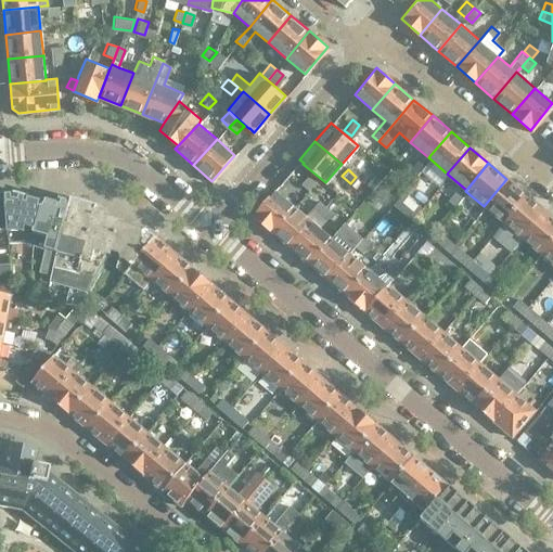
[(306,190),(316,177),(310,171),(299,183),(306,190)]
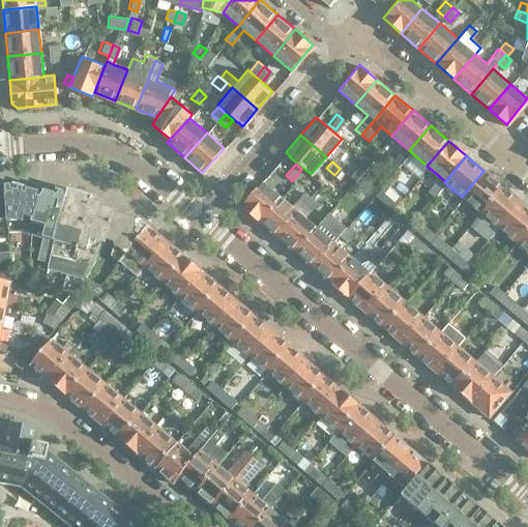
[(348,174),(354,179),(360,171),(355,167),(348,174)]
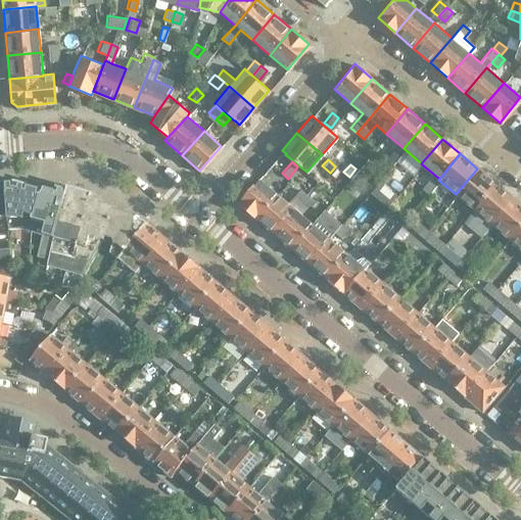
[(477,169),(456,194),(473,209),(494,183),(477,169)]
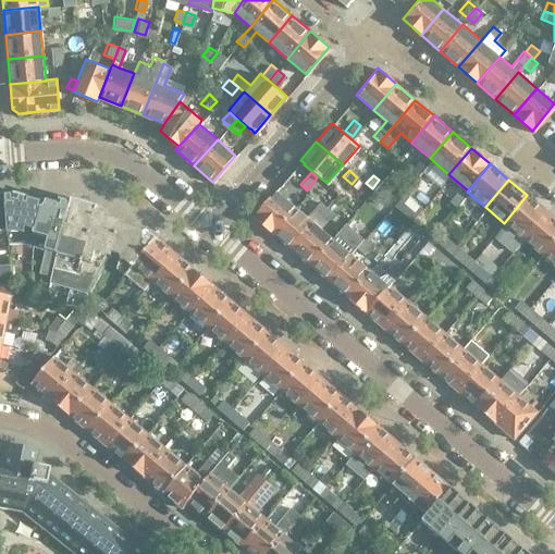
[(254,216),(271,231),(294,206),(275,189),(254,216)]
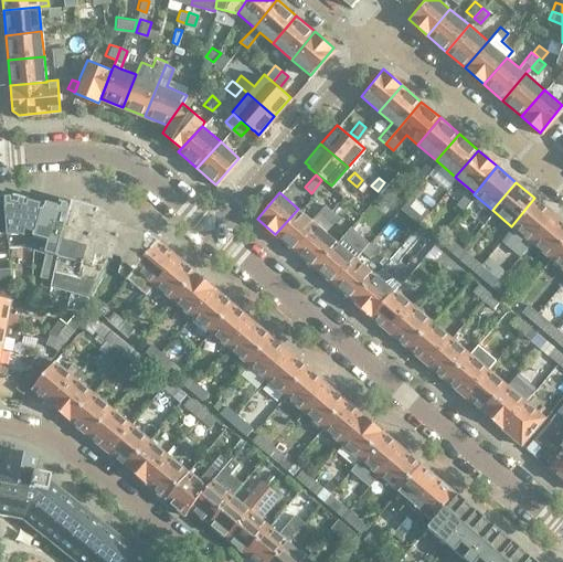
[(385,199),(378,192),(372,199),(380,205),(385,199)]
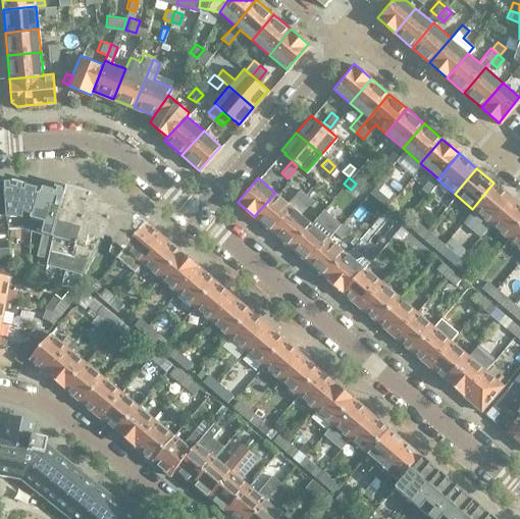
[(426,193),(433,185),(427,179),(420,188),(426,193)]
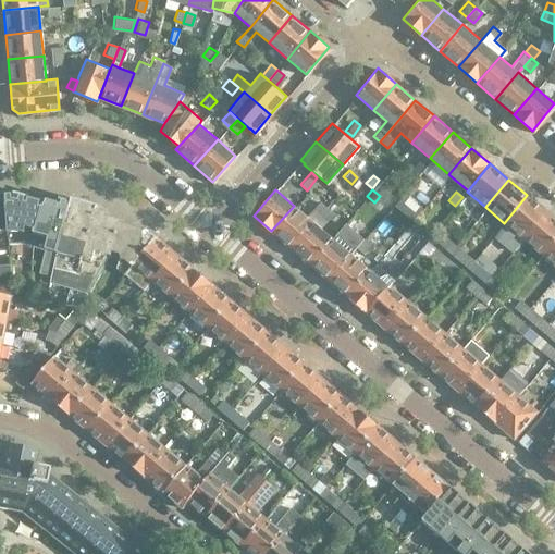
[(34,228),(41,200),(14,193),(5,193),(7,229),(8,243),(20,242),(33,245),(34,232),(33,232),(34,228)]
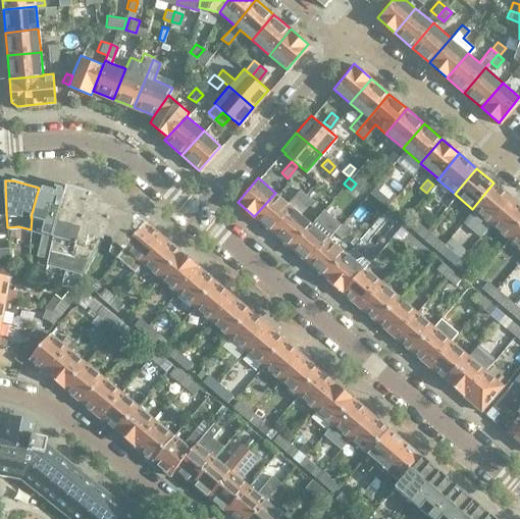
[(366,193),(383,207),(393,197),(375,182),(366,193)]
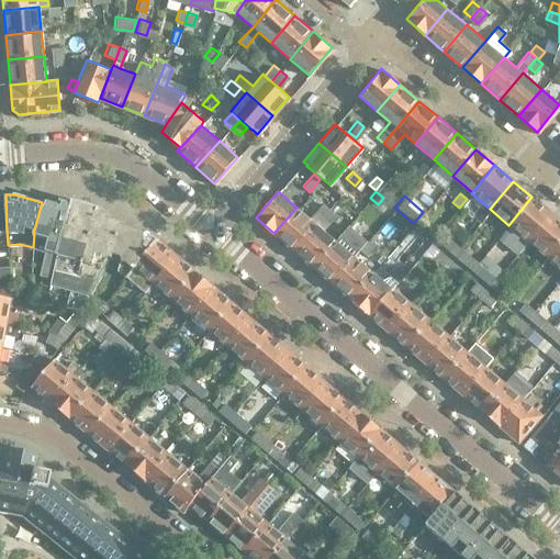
[(532,197),(508,225),(527,241),(551,213),(532,197)]
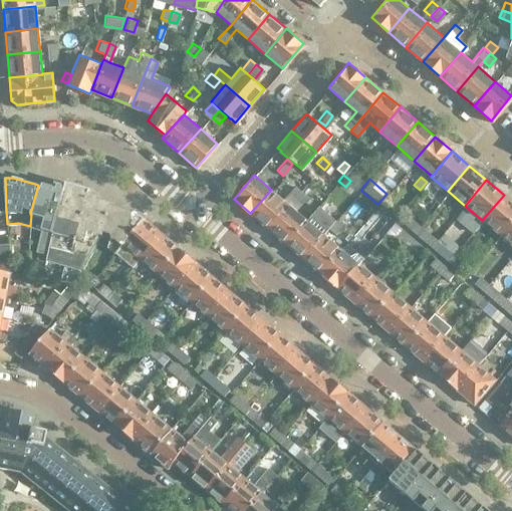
[(63,185),(56,216),(51,231),(46,250),(44,263),(64,269),(68,250),(73,237),(77,222),(87,192),(88,187),(64,181),(63,185)]
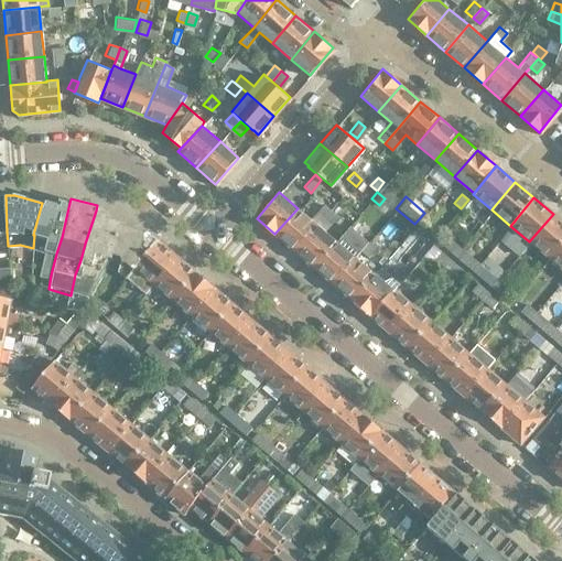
[(62,237),(69,203),(60,201),(58,204),(44,201),(43,203),(42,203),(34,230),(33,235),(34,235),(33,248),(45,250),(40,271),(35,302),(46,304),(49,289),(51,274),(56,254),(62,237)]
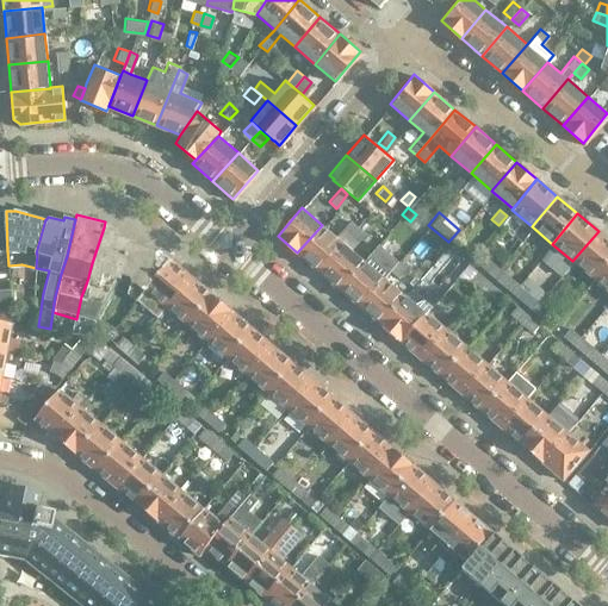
[(322,225),(297,252),(317,270),(342,242),(354,226),(347,220),(334,236),(322,225)]
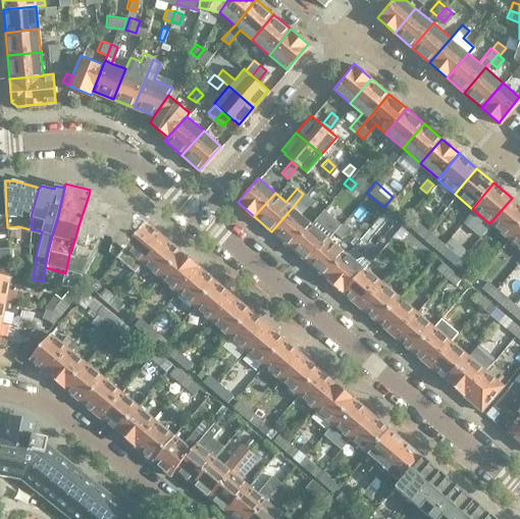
[(293,207),(271,231),(289,247),(310,222),(299,213),(310,200),(303,194),(293,207)]
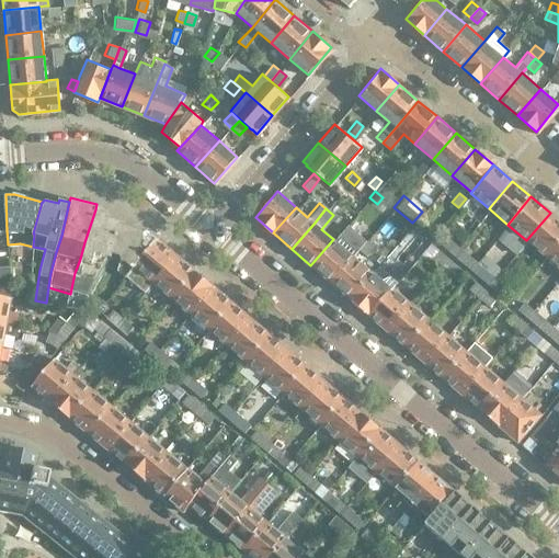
[(75,273),(71,288),(89,295),(90,292),(110,255),(111,251),(118,224),(116,223),(117,220),(103,216),(104,213),(95,209),(84,242),(80,259),(75,273)]
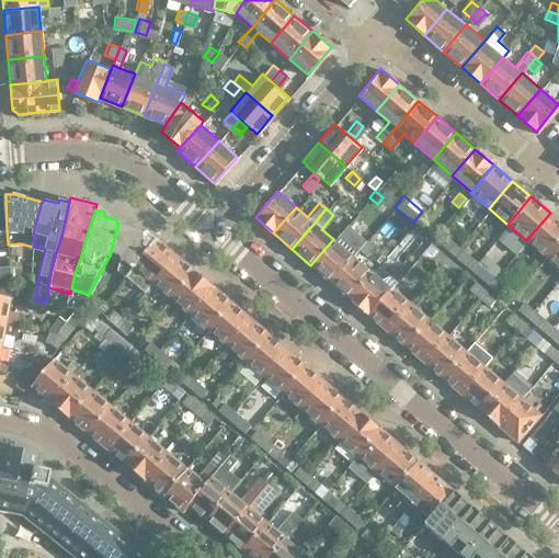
[(558,220),(550,213),(526,240),(545,255),(558,239),(558,220)]
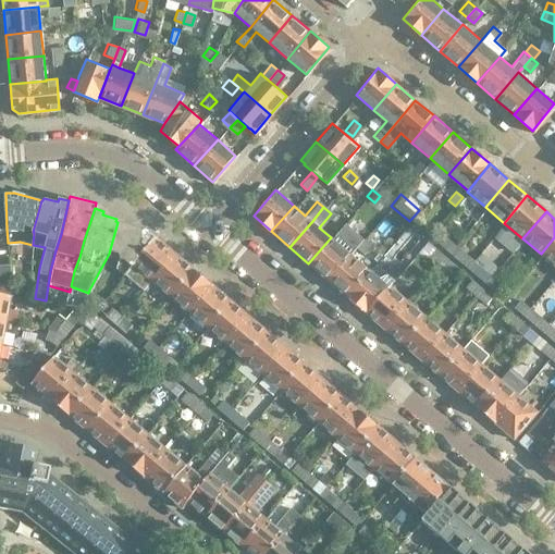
[(118,222),(110,249),(120,253),(115,267),(119,270),(123,273),(132,263),(155,236),(146,230),(118,222)]
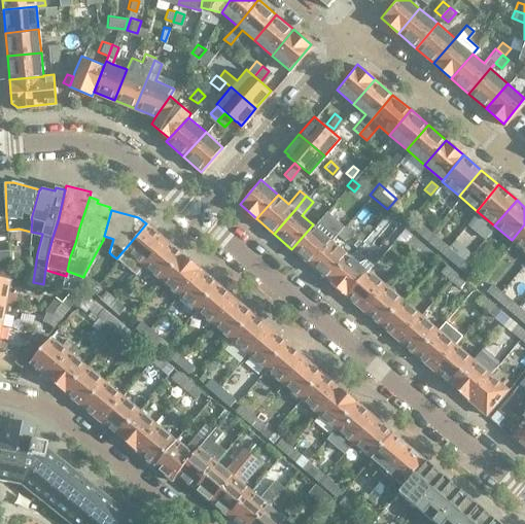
[(313,224),(291,249),(310,264),(330,239),(342,226),(323,211),(313,224)]
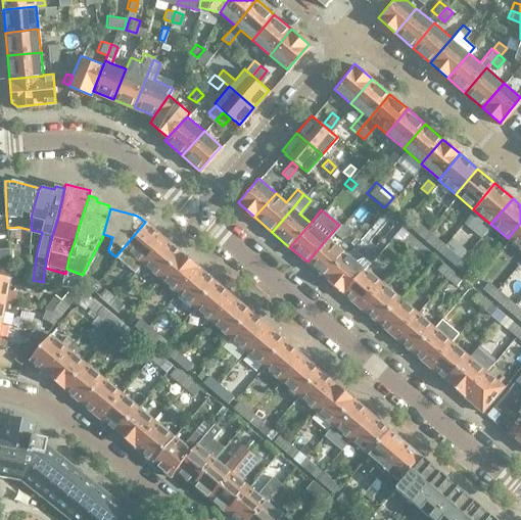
[(345,217),(340,224),(346,229),(352,222),(345,217)]
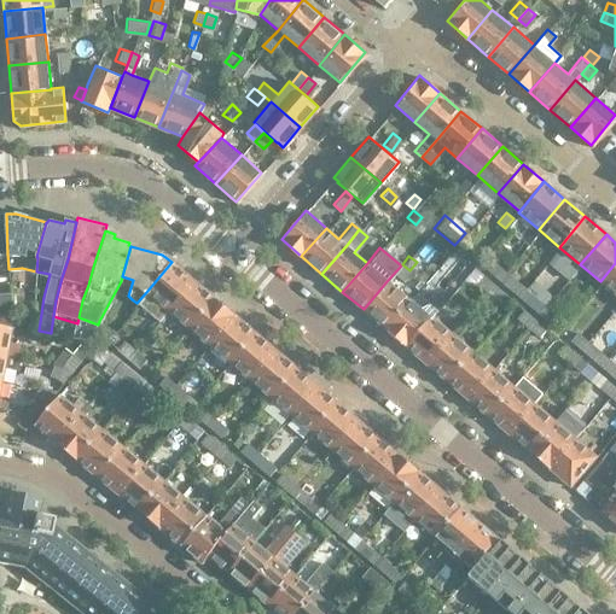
[(505,269),(493,259),(487,267),(498,276),(505,269)]
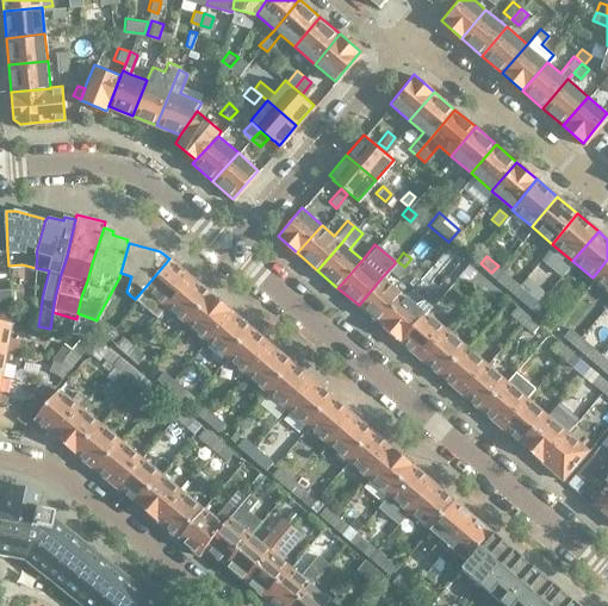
[(144,288),(135,299),(155,317),(165,305),(190,275),(169,258),(144,288)]
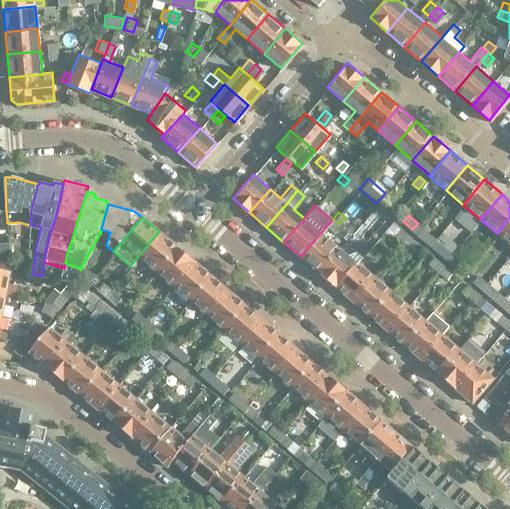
[(509,218),(497,233),(509,244),(509,218)]
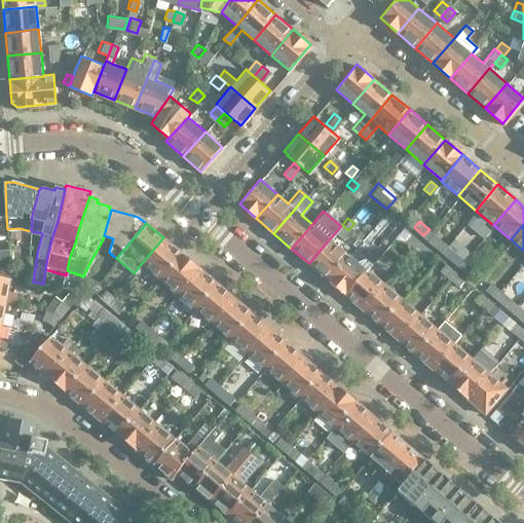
[(335,233),(342,238),(348,230),(342,225),(335,233)]
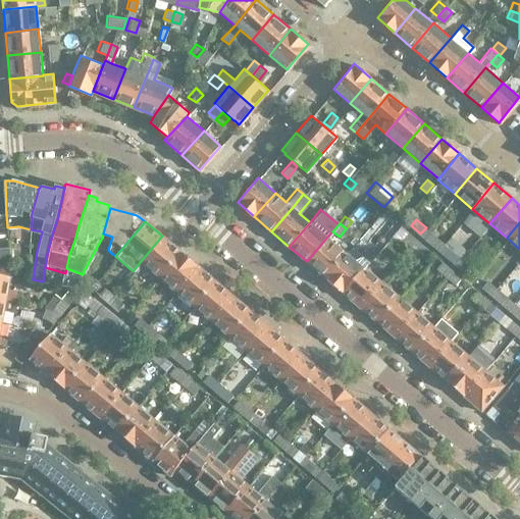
[(443,242),(426,228),(421,235),(436,248),(443,242)]
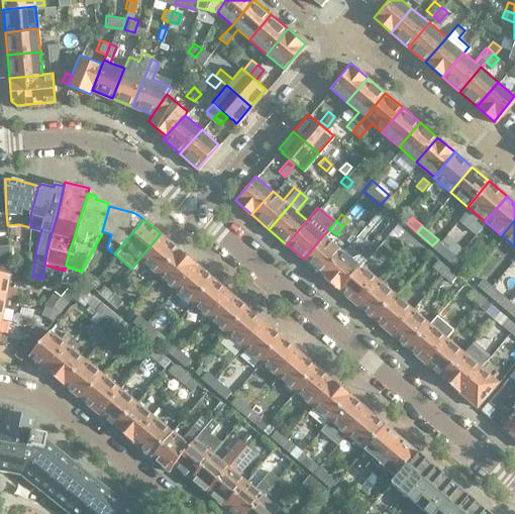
[(405,243),(411,236),(402,229),(396,236),(405,243)]
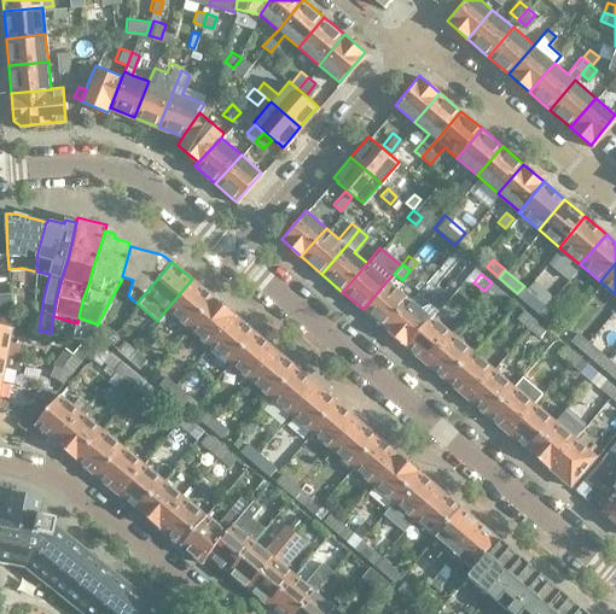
[(192,279),(167,309),(187,327),(213,296),(192,279)]
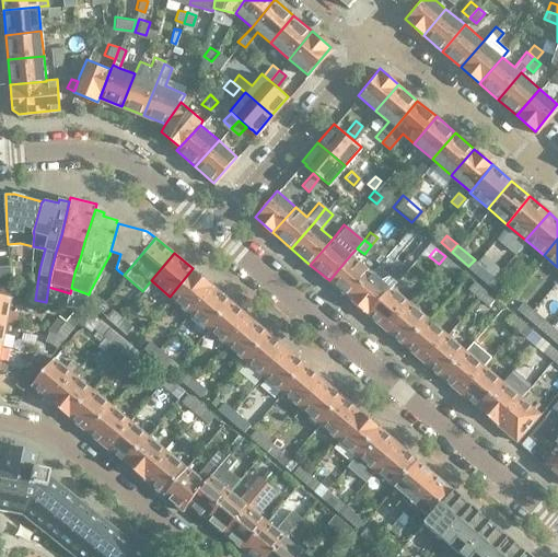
[(351,254),(329,280),(348,297),(371,270),(351,254)]
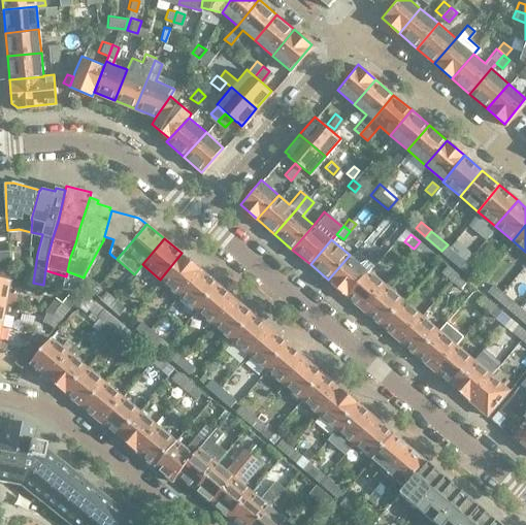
[(430,250),(420,241),(414,249),(424,257),(430,250)]
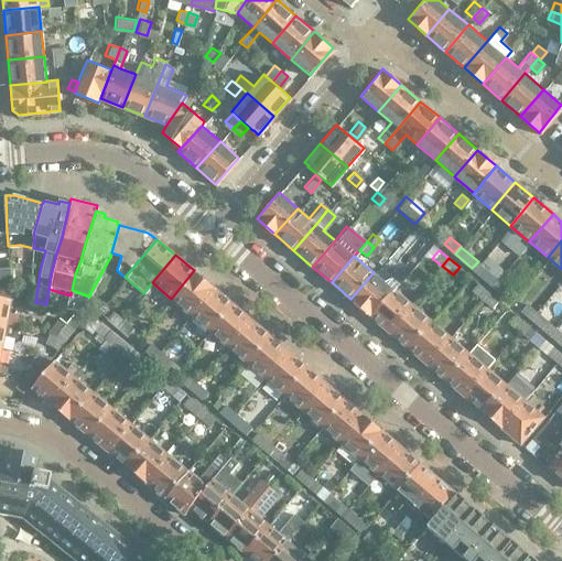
[(496,277),(478,262),(473,269),(490,283),(496,277)]
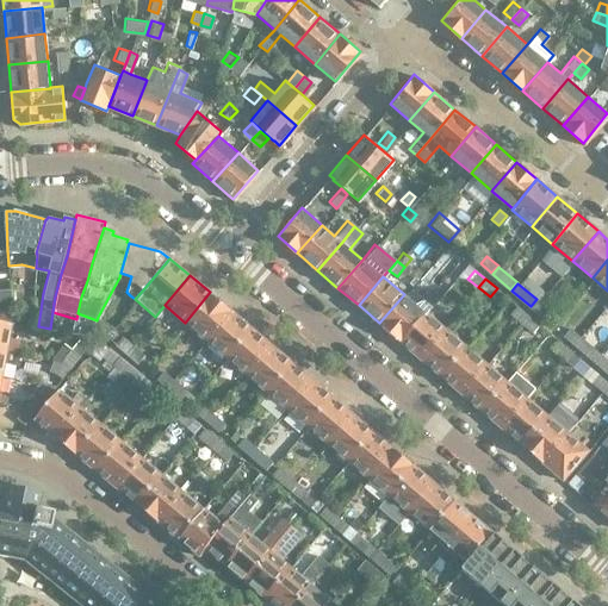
[(0,319),(12,322),(8,288),(0,288),(0,319)]
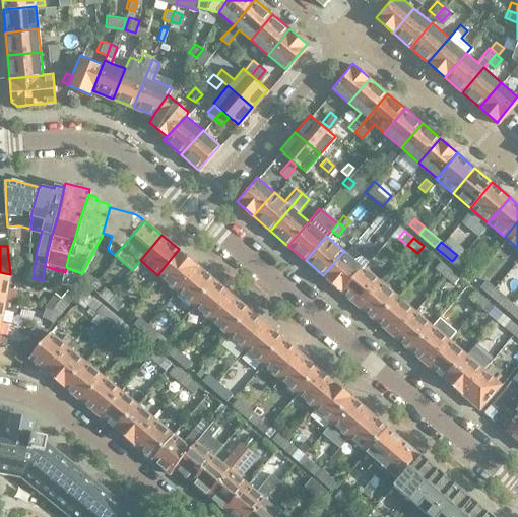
[(361,256),(366,260),(373,252),(368,247),(361,256)]
